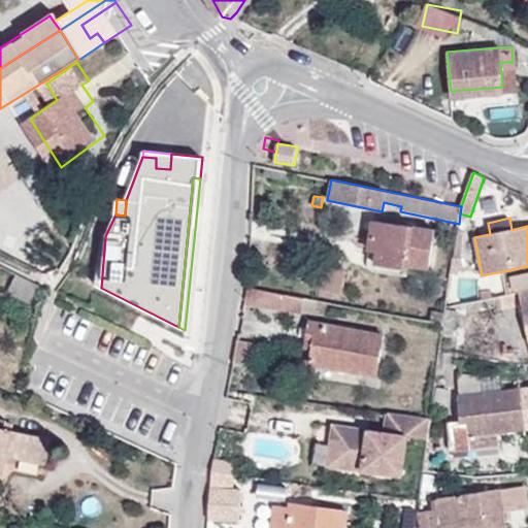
[(434,230),(373,222),(369,249),(377,250),(375,263),(408,268),(408,264),(429,268),(434,230)]
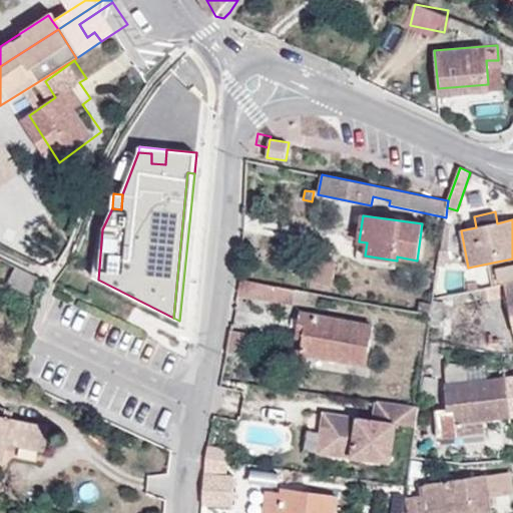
[(338,262),(317,257),(312,282),(332,286),(338,262)]
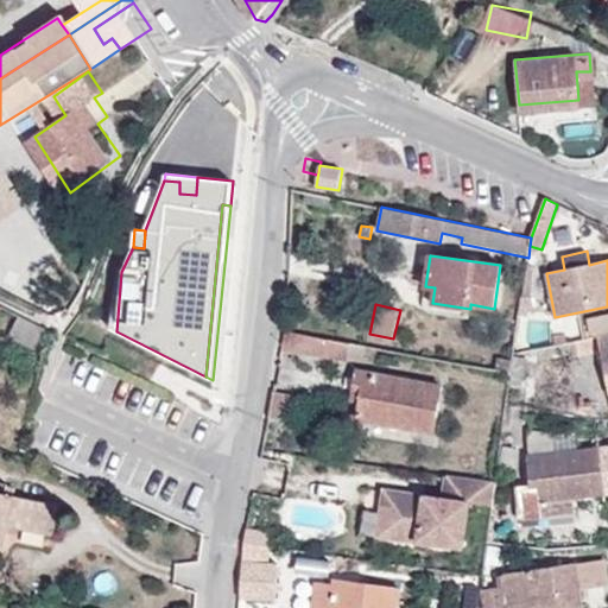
[(46,329),(20,315),(8,337),(42,353),(46,329)]
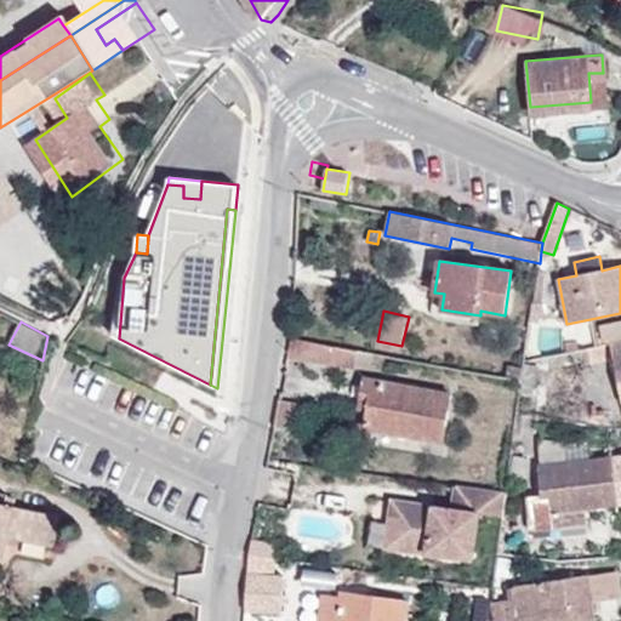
[(372,370),(375,353),(291,337),(288,357),(355,369),(357,368),(372,370)]
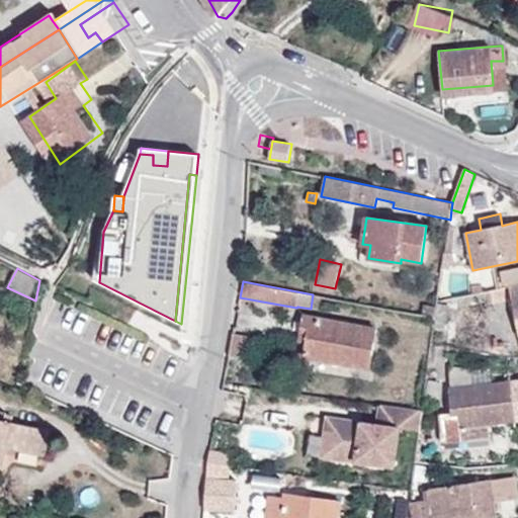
[(517,283),(509,286),(517,329),(517,283)]
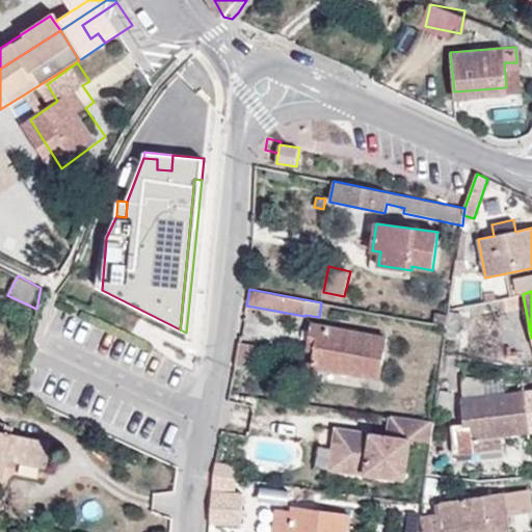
[(448,325),(449,315),(435,313),(433,322),(448,325)]
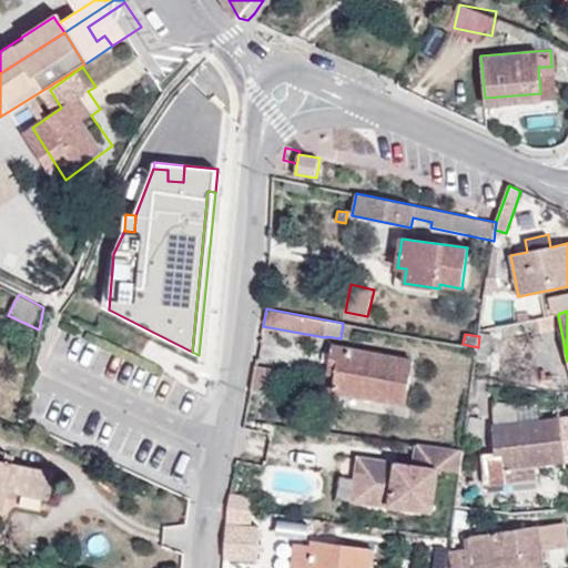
[(412,359),(335,345),(330,373),(336,374),(333,392),(403,405),(412,359)]
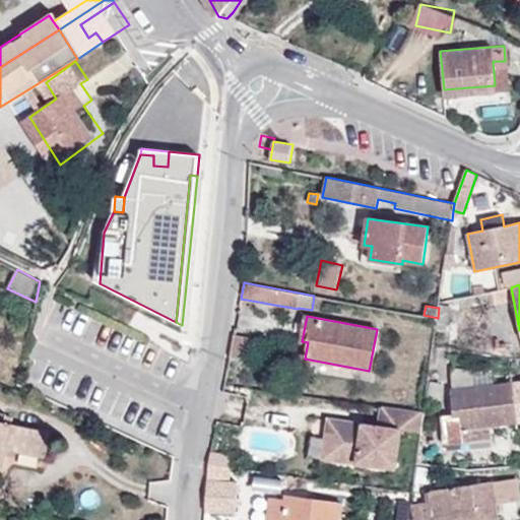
[(248,361),(252,338),(234,335),(230,358),(248,361)]
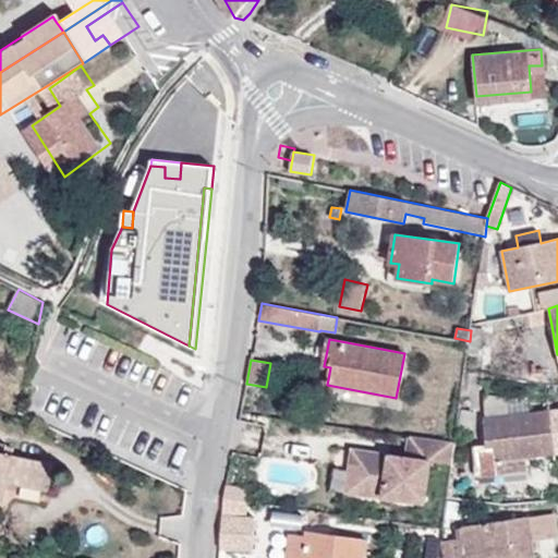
[(472,446),(476,478),(528,472),(526,458),(555,455),(550,410),(508,414),(506,397),(484,395),(486,416),(483,417),(486,445),(472,446)]
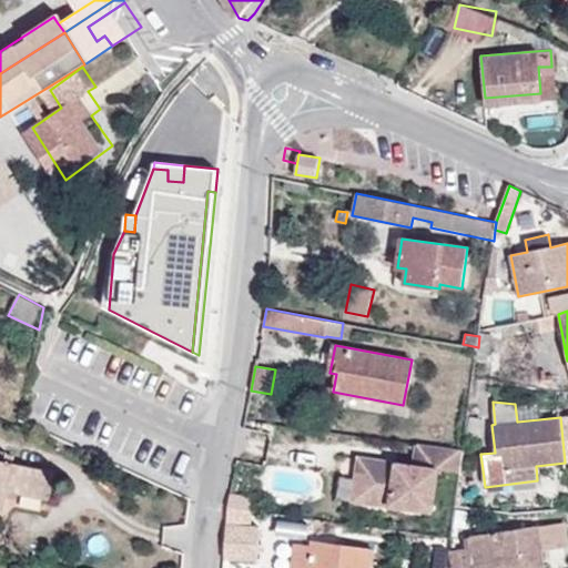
[(485,419),(469,416),(467,435),(482,437),(485,419)]
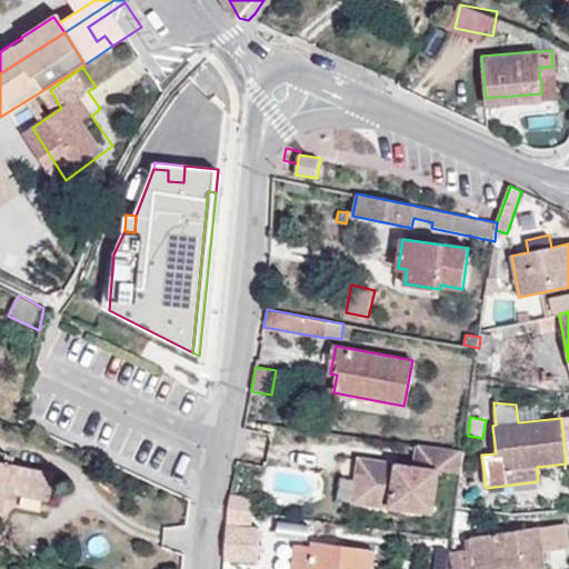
[(433,512),(439,471),(461,473),(465,450),(418,445),(416,466),(370,460),(363,503),(433,512)]
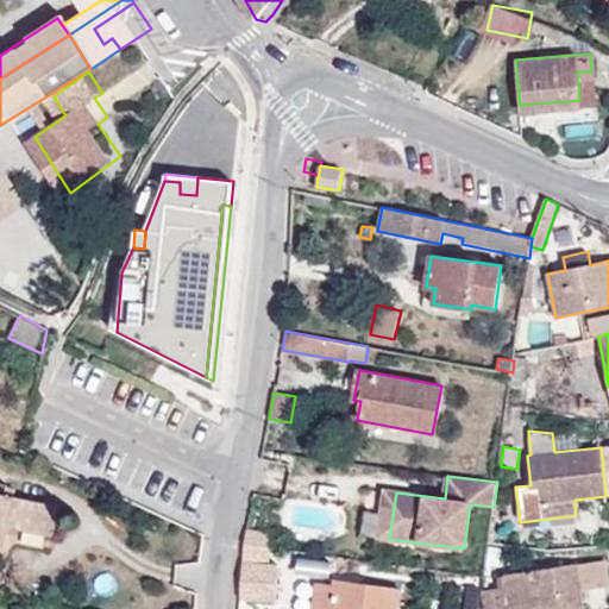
[(389,539),(396,493),(385,490),(378,537),(389,539)]
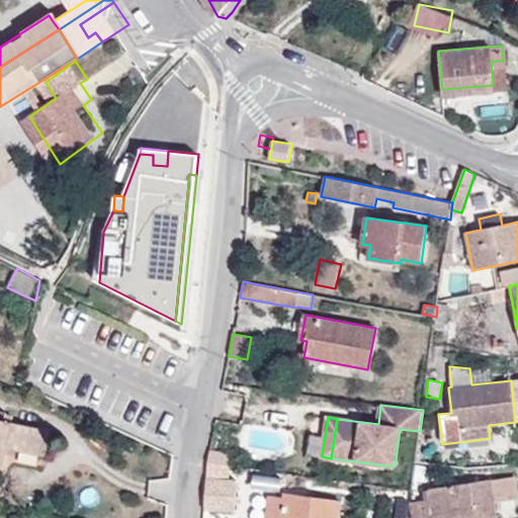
[(46,455),(51,431),(0,420),(0,465),(2,466),(6,447),(46,455)]
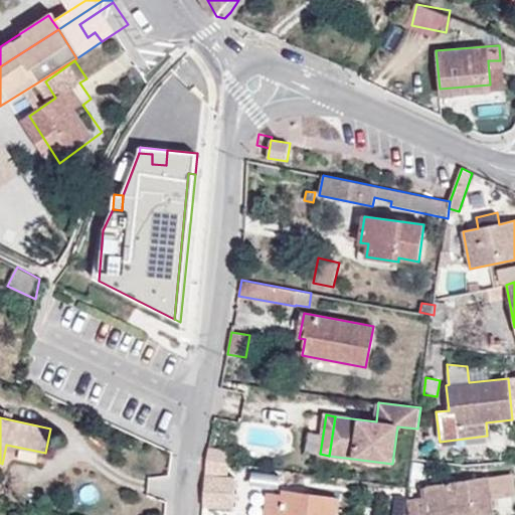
[(231,463),(232,452),(209,450),(206,460),(231,463)]
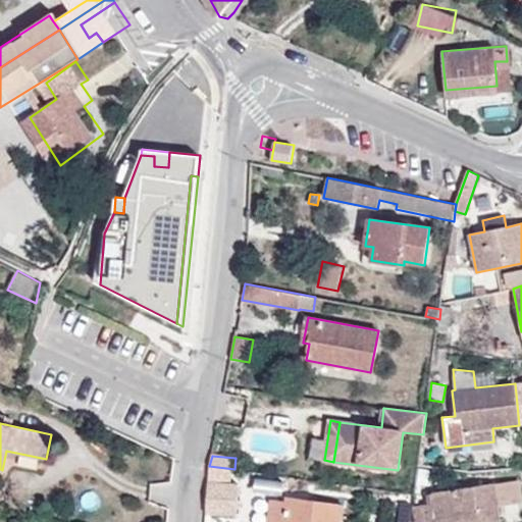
[(521,503),(521,493),(520,480),(496,483),(499,507),(521,503)]
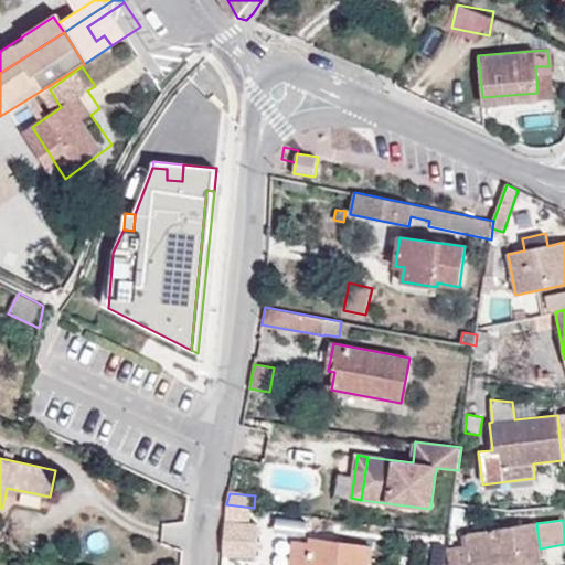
[(255,558),(257,524),(226,522),(224,556),(255,558)]
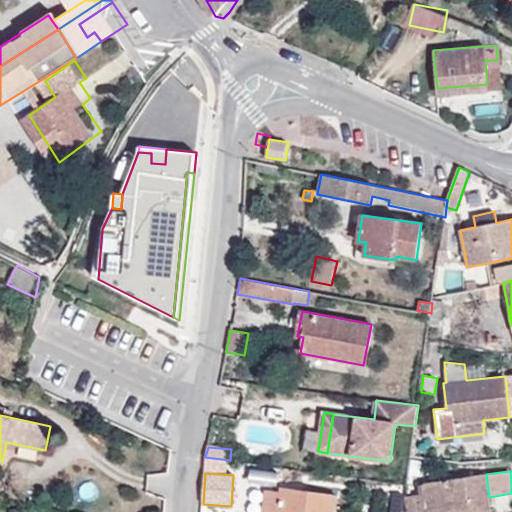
[(489,497),(486,474),(424,485),(428,511),(453,511),(455,511),(481,511),(492,510),(489,497)]
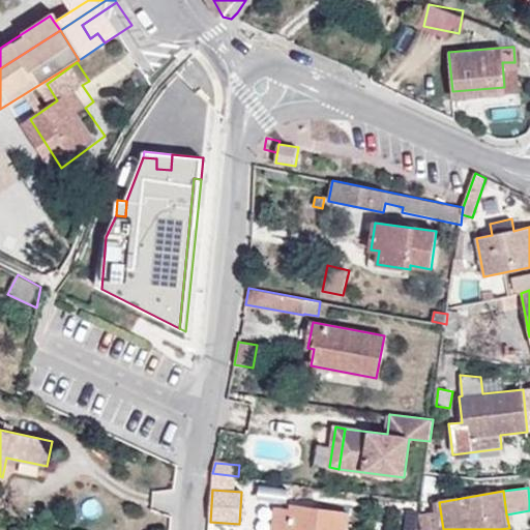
[(422,529),(443,529),(439,502),(433,502),(434,511),(420,513),(422,529)]
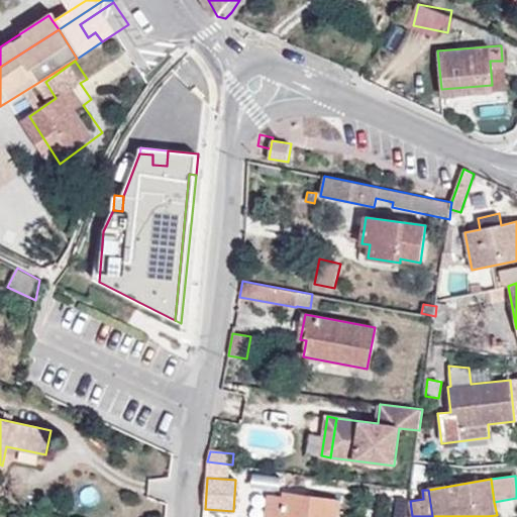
[(336,516),(339,501),(285,494),(284,498),(269,497),(266,516),(336,516)]
